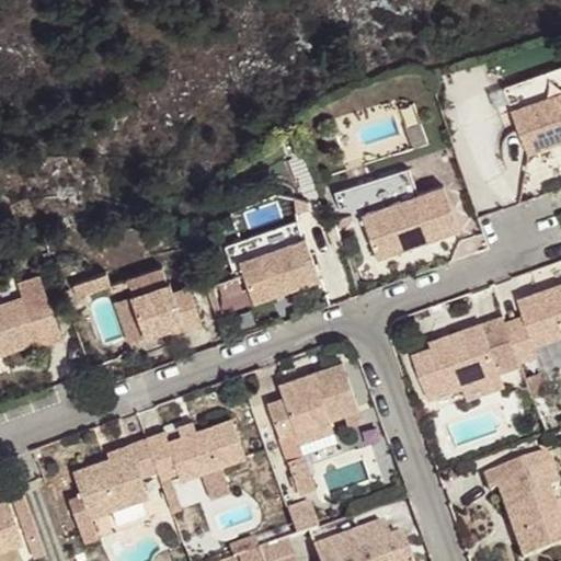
[(529,152),(560,140),(560,71),(507,91),(529,152)]
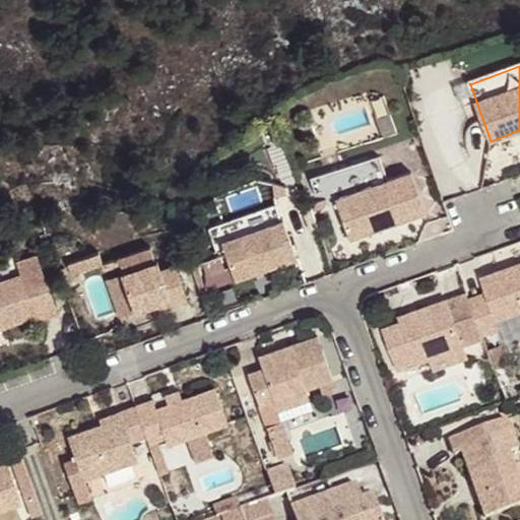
[(315,135),(311,121),(301,123),(304,139),(315,135)]
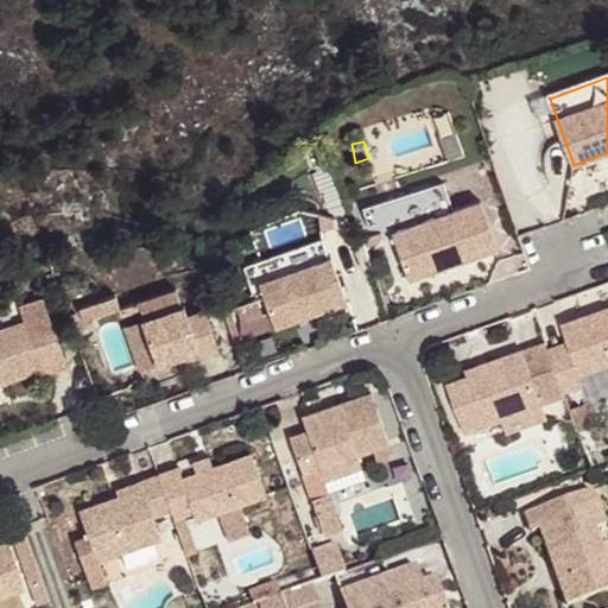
[(369,203),(375,228),(428,215),(426,207),(449,201),(444,183),(369,203)]
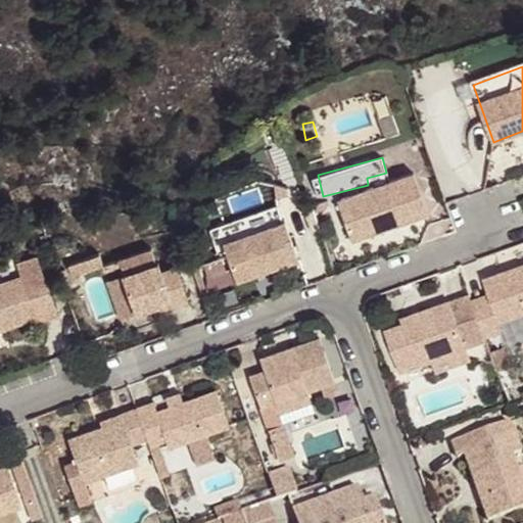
[(428,214),(414,173),(338,199),(351,240),(428,214)]
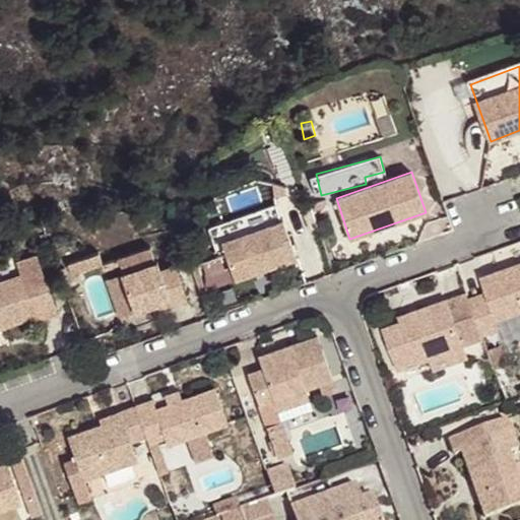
[(213,238),(276,220),(273,206),(209,223),(213,238)]
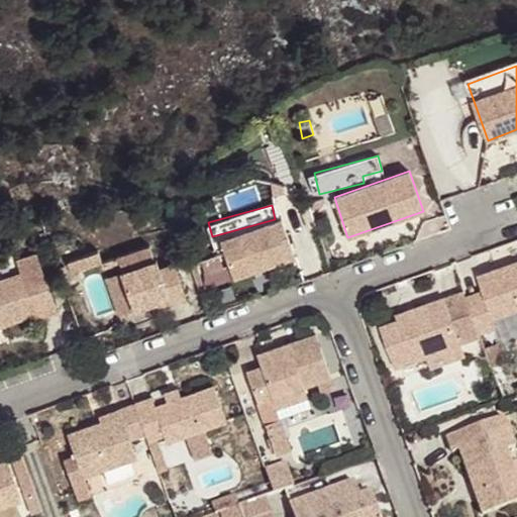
[(295,255),(282,218),(222,240),(234,278),(295,255)]
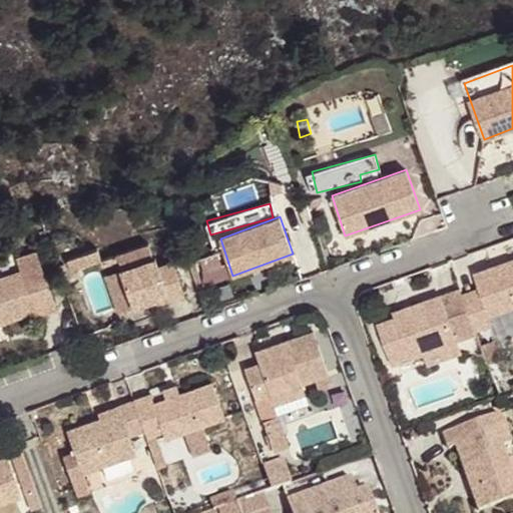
[(101,259),(98,247),(80,254),(83,265),(101,259)]
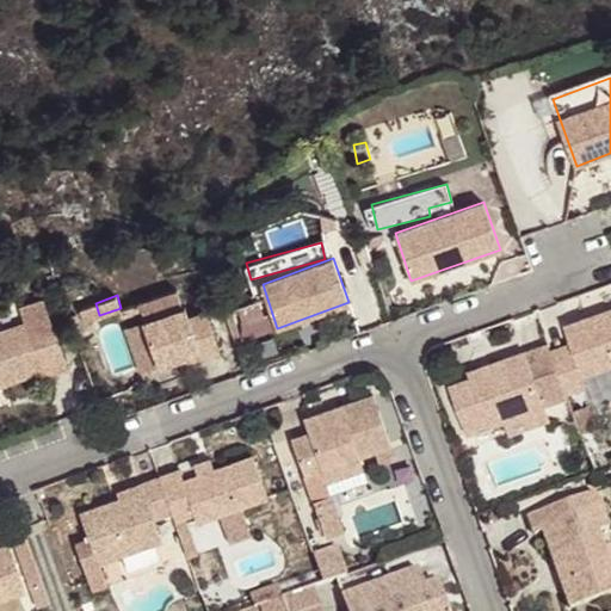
[(20,308),(25,321),(0,331),(0,383),(42,370),(44,376),(68,366),(42,300),(20,308)]
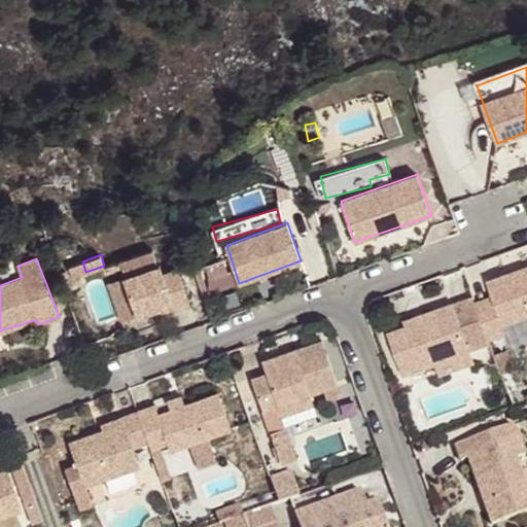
[(82,261),(69,267),(73,276),(85,272),(82,261)]
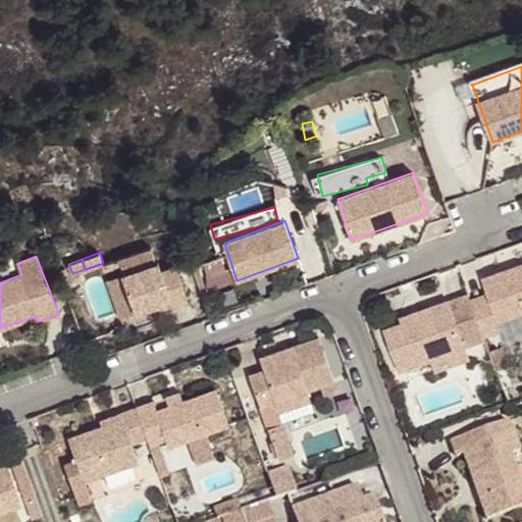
[(162,271),(159,262),(122,274),(136,312),(171,299),(173,305),(187,299),(176,266),(162,271)]
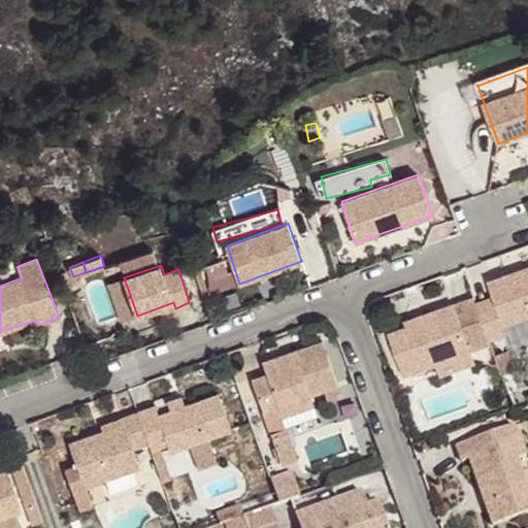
[(527,316),(527,266),(489,281),(494,297),(498,308),(482,314),(491,340),(507,334),(504,325),(527,316)]
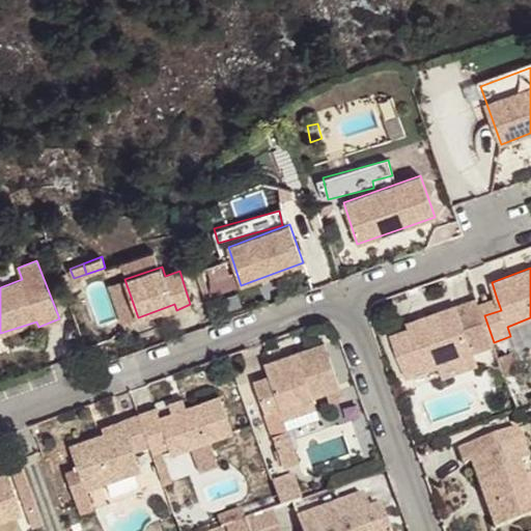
[(123,323),(138,317),(124,279),(110,284),(123,323)]
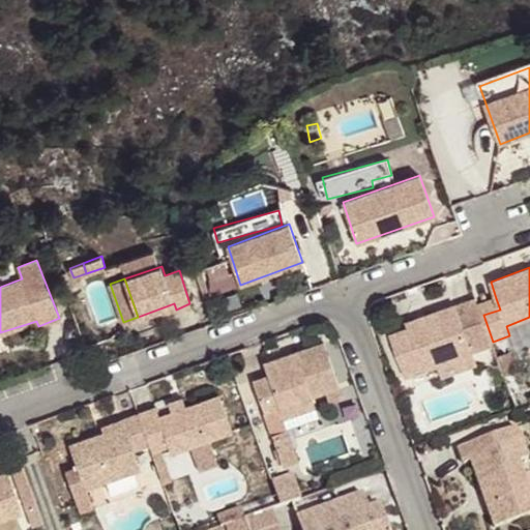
[(500,310),(496,298),(479,303),(483,315),(500,310)]
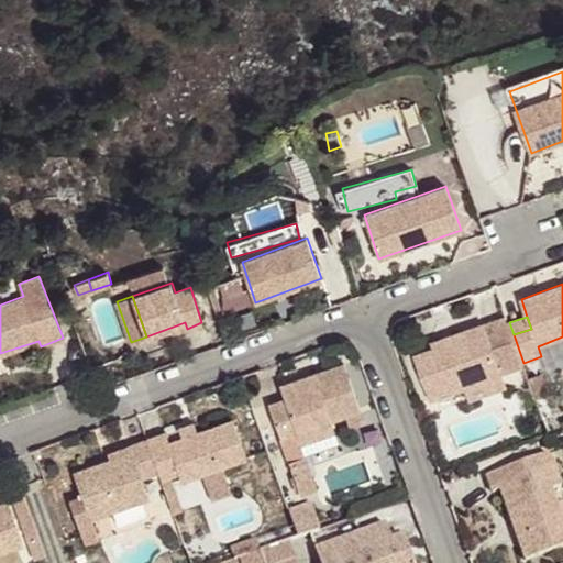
[(509,322),(508,318),(453,337),(454,341),(434,349),(416,355),(431,400),(466,388),(504,376),(525,368),(523,363),(514,334),(509,322)]
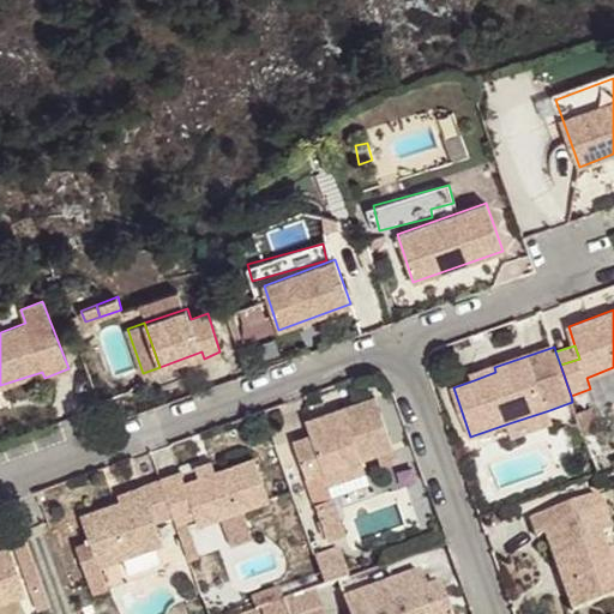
[(494,367),(471,374),(474,380),(495,372),(494,367)]
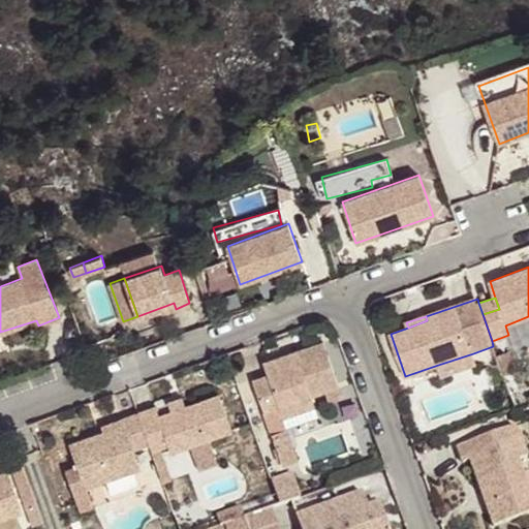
[(339,384),(323,341),(263,362),(268,374),(252,380),(265,410),(279,406),(311,395),(339,384)]
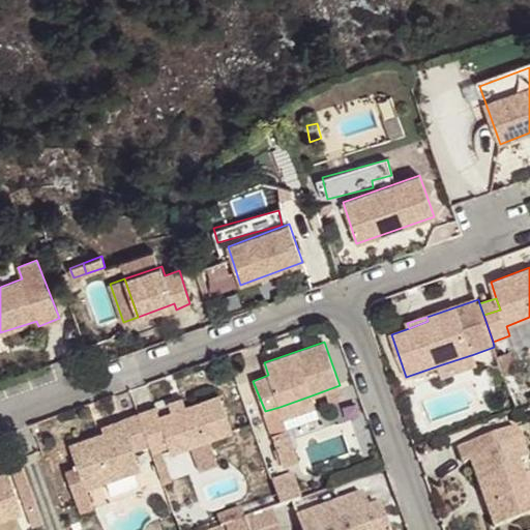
[(474,354),(439,365),(443,375),(477,363),(474,354)]
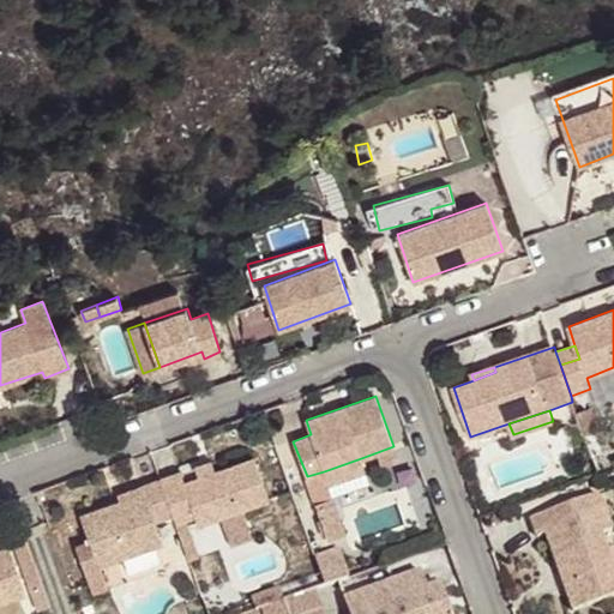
[(269,500),(254,457),(216,470),(199,476),(185,481),(181,471),(161,479),(175,521),(176,523),(196,516),(198,524),(269,500)]
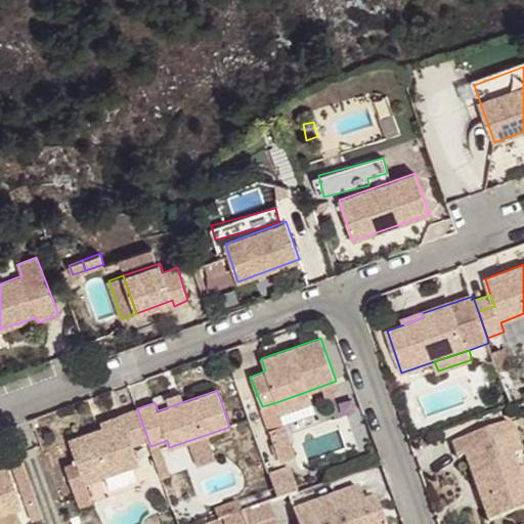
[(311,401),(308,391),(276,402),(280,412),(311,401)]
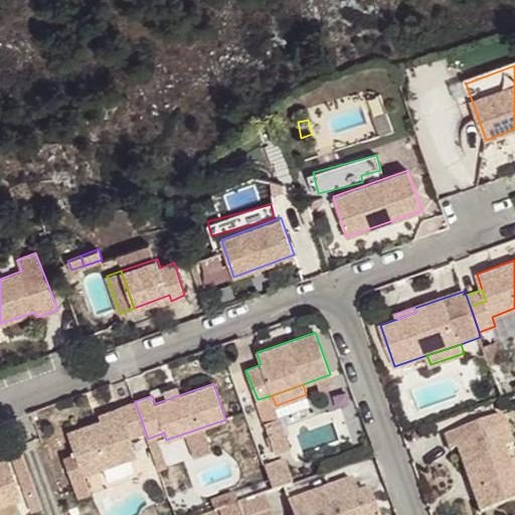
[(164,391),(167,399),(181,394),(178,386),(164,391)]
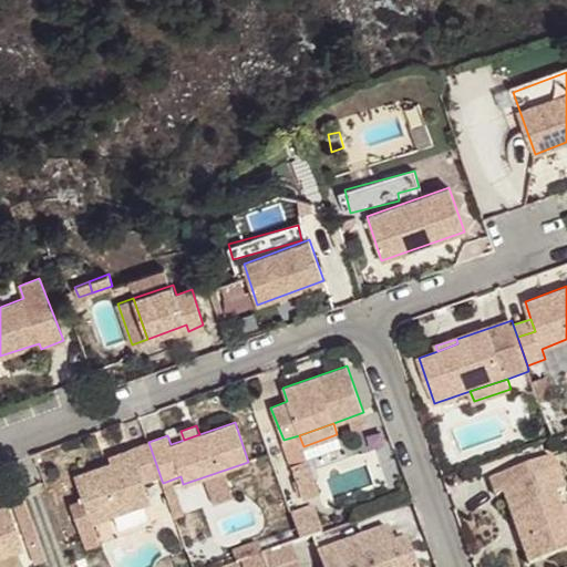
[(550,437),(547,426),(535,431),(538,442),(550,437)]
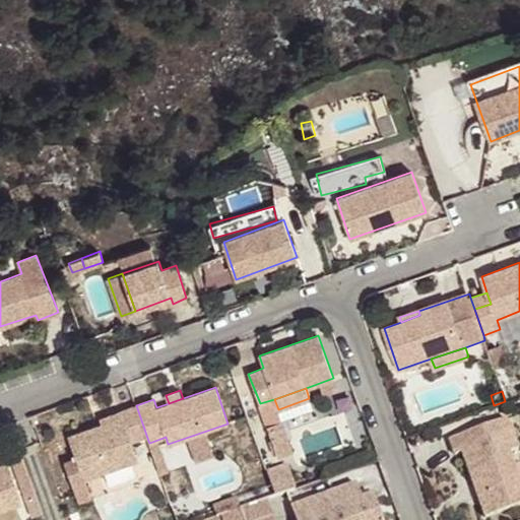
[(136,405),(121,410),(123,416),(102,424),(68,436),(76,458),(64,462),(78,502),(90,497),(84,478),(138,459),(134,447),(139,445),(148,441),(136,405)]
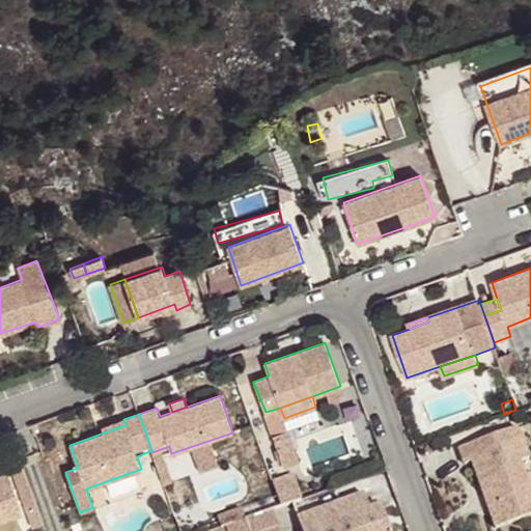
[(126,425),(123,419),(102,427),(104,432),(126,425)]
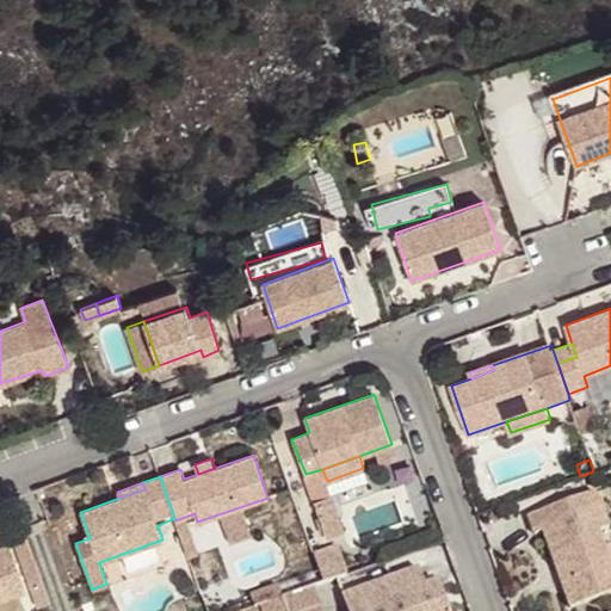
[(609,528),(596,492),(528,517),(536,535),(544,532),(571,609),(610,592),(610,563),(599,531),(609,528)]
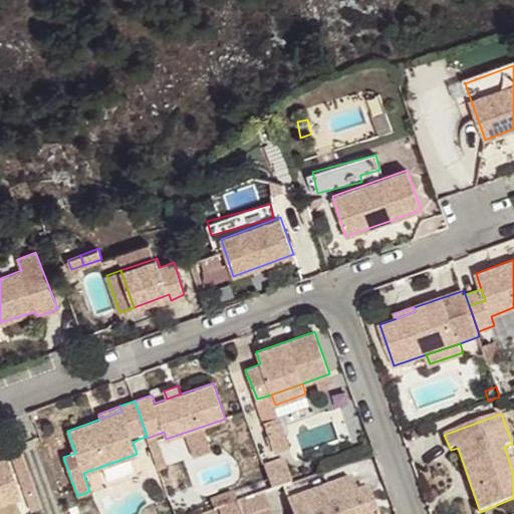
[(289,447),(278,416),(265,421),(275,451),(289,447)]
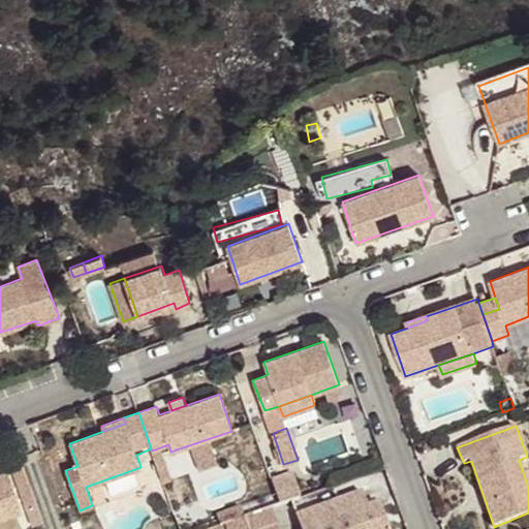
[(142,453),(136,455),(141,467),(147,465),(142,453)]
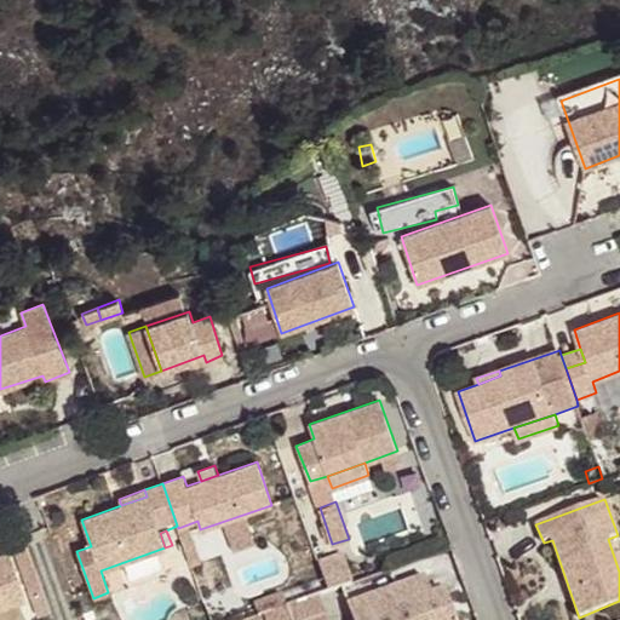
[(0,555),(0,608),(28,600),(10,552),(0,555)]
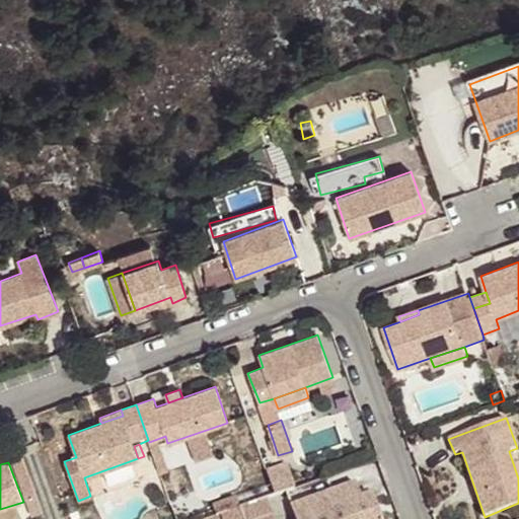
[(267,469),(275,493),(296,486),(288,462),(267,469)]
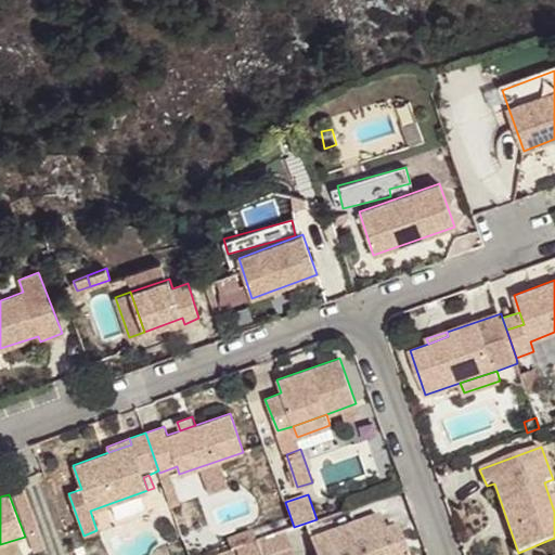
[(408,554),(399,528),(387,532),(382,516),(312,541),(317,554),(408,554)]
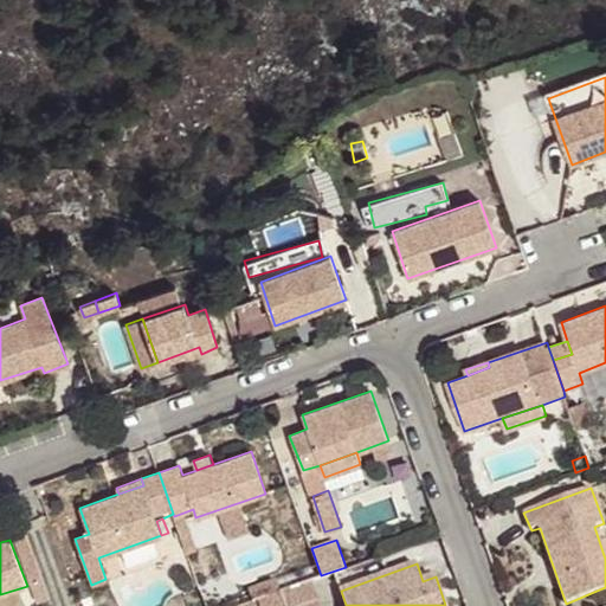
[(323,605),(315,579),(279,591),(276,580),(250,587),(256,605),(323,605)]
